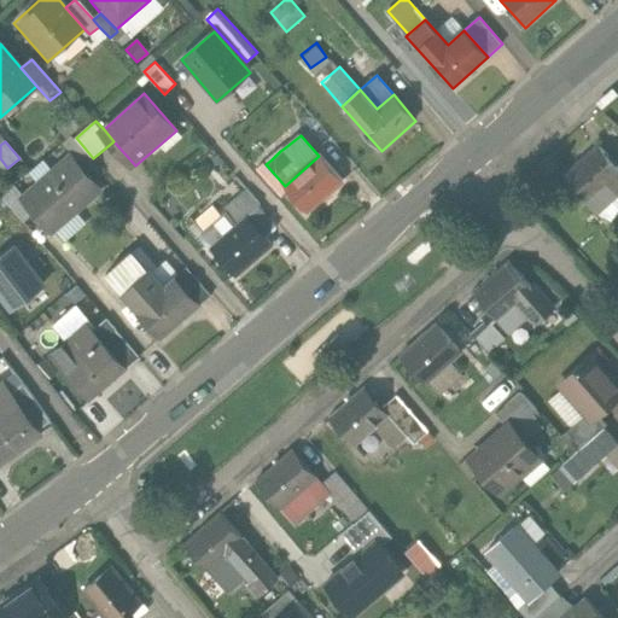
[(617,167),(596,146),(564,178),(606,221),(617,209),(617,167)]
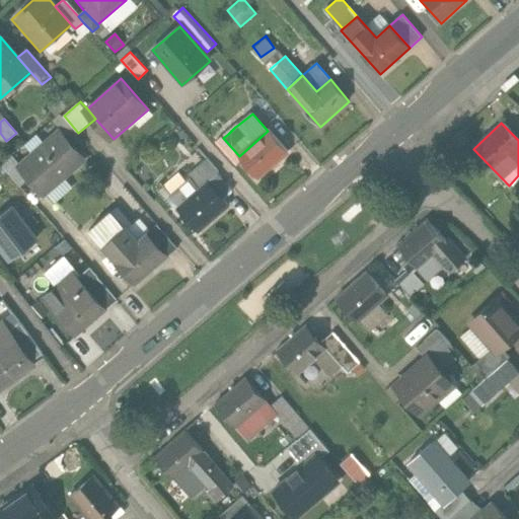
[(31,177),(46,194),(84,160),(59,131),(20,164),(31,177)]
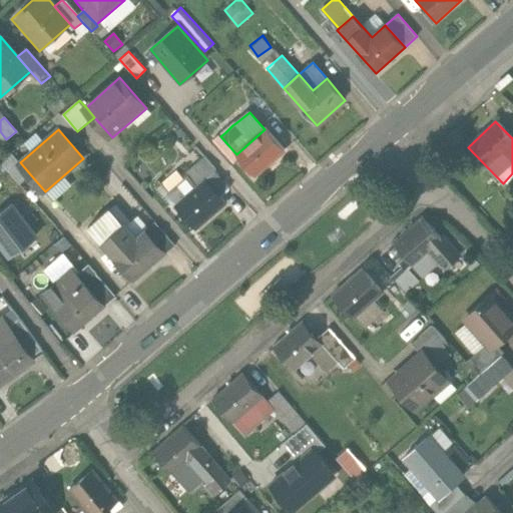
[(257,176),(285,152),(265,129),(236,154),(257,176)]
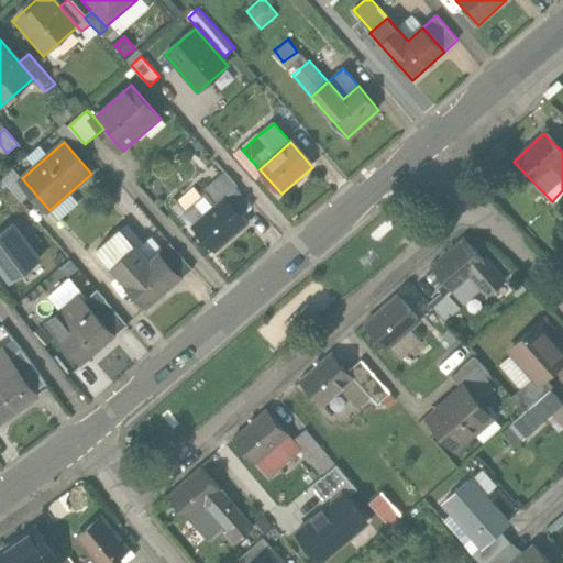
[(17,173),(3,184),(21,205),(34,192),(22,178),(17,173)]
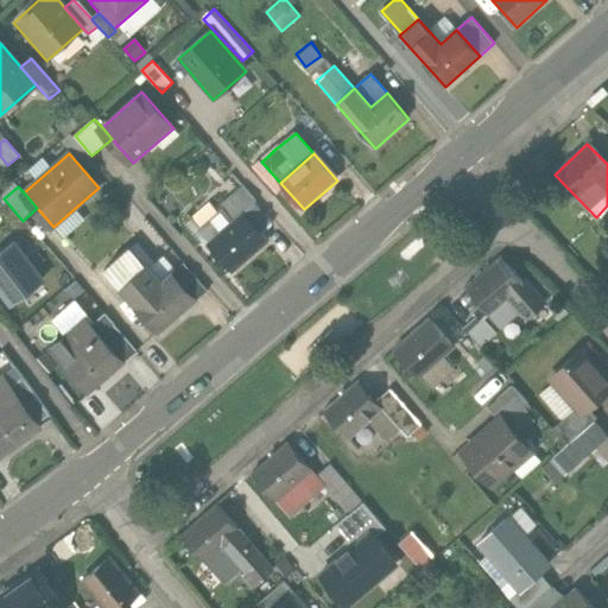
[(242,187),(221,206),(223,209),(232,220),(254,201),(242,187)]
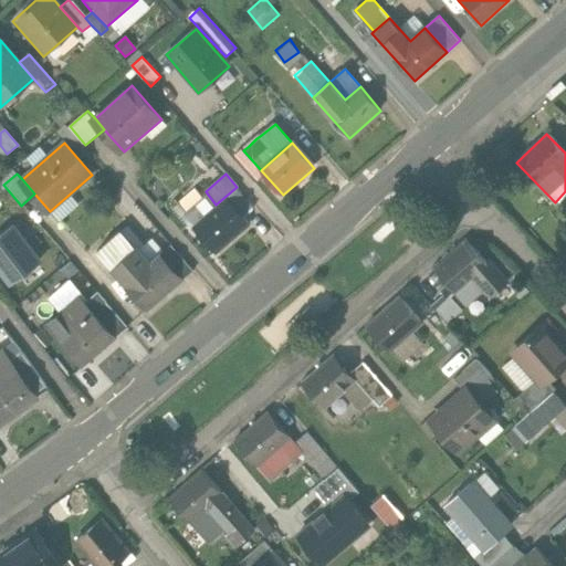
[(216,205),(208,195),(186,213),(194,223),(216,205)]
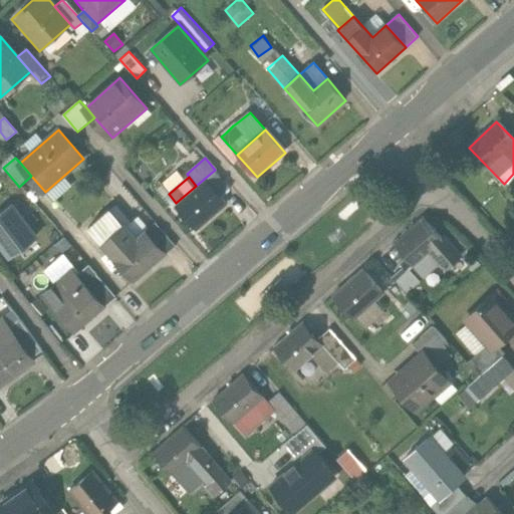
[(192,231),(224,205),(203,180),(196,186),(176,203),(172,206),(192,231)]
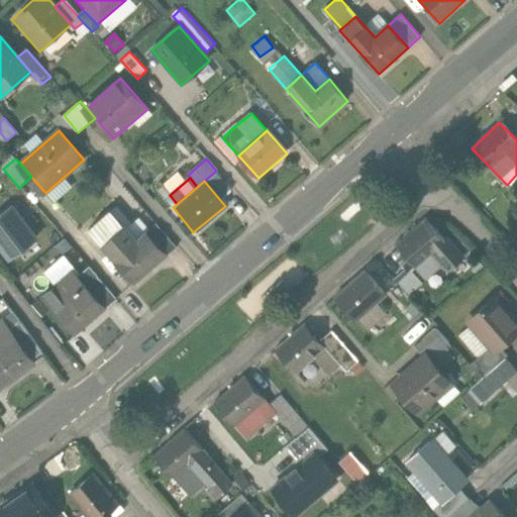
[(11,206),(0,214),(0,244),(9,257),(35,237),(11,206)]
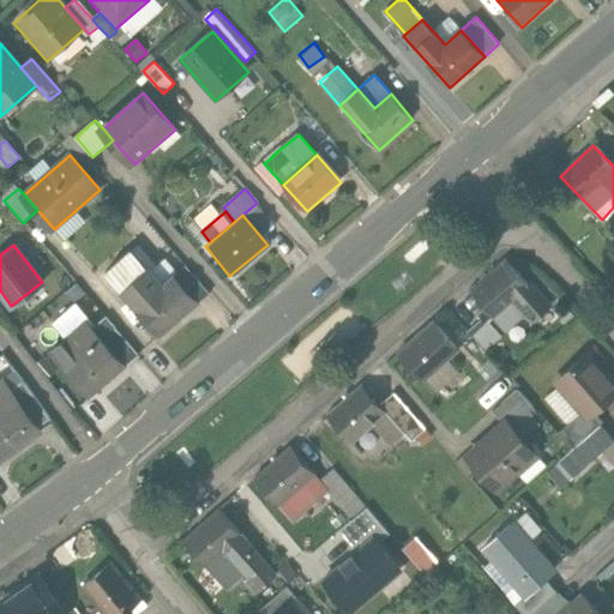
[(107,272),(125,292),(150,269),(133,250),(107,272)]
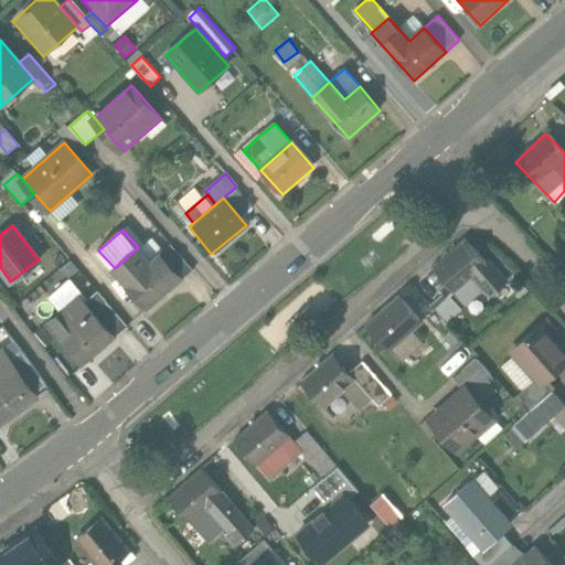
[(465,236),(430,269),(451,292),(456,297),(475,278),(489,292),(504,278),(465,236)]
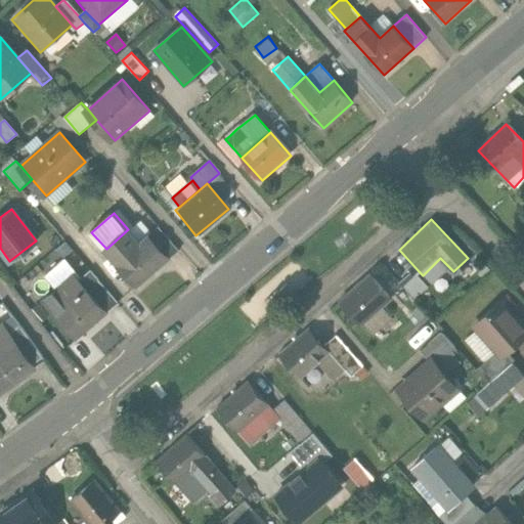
[(158,227),(147,236),(168,260),(179,251),(158,227)]
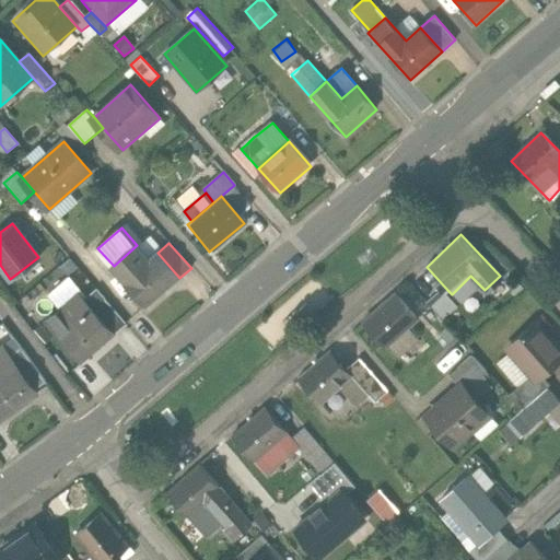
[(149,305),(179,278),(158,253),(149,259),(137,245),(114,266),(149,305)]
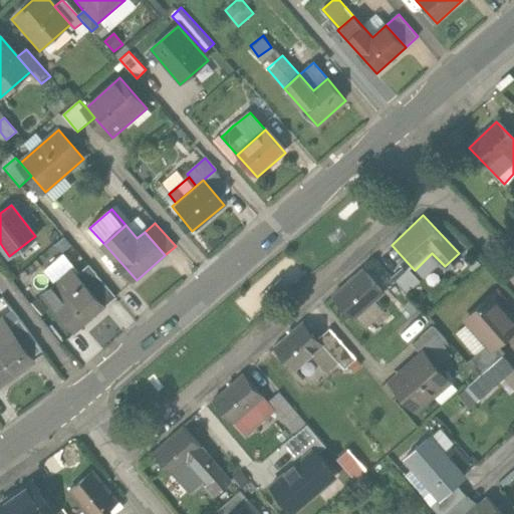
[(66,254),(45,272),(57,285),(77,268),(66,254)]
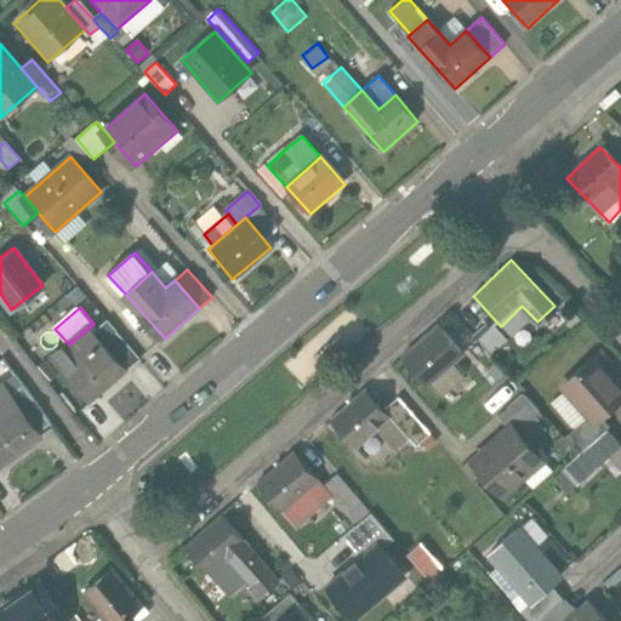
[(100,330),(131,369),(142,359),(109,322),(100,330)]
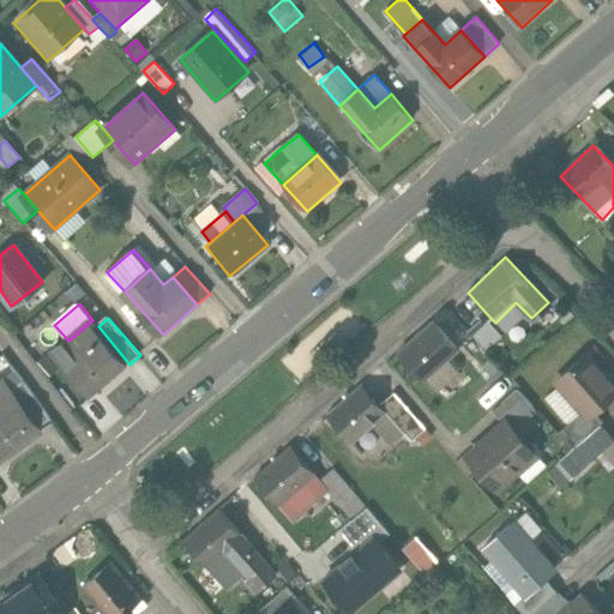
[(491,318),(471,336),(488,354),(507,336),(495,323),(491,318)]
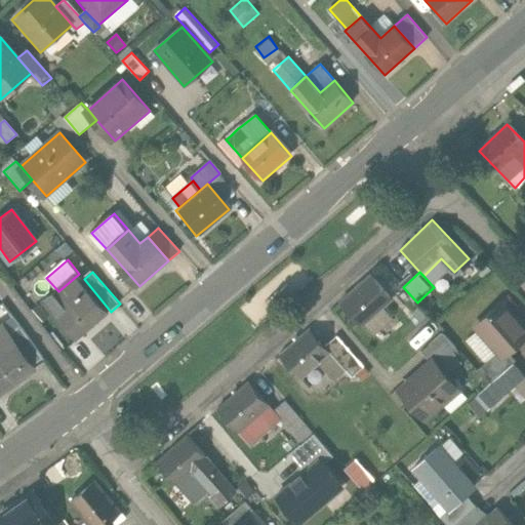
[(44,303),(76,340),(111,312),(84,279),(79,274),(58,291),(44,303)]
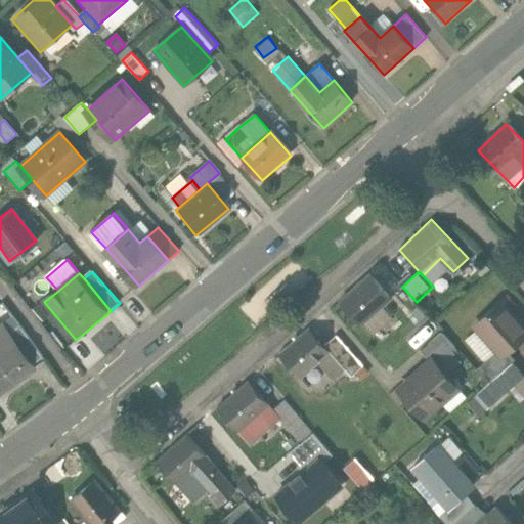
[(372,276),(341,304),(360,325),(365,321),(382,307),(391,299),(372,276)]
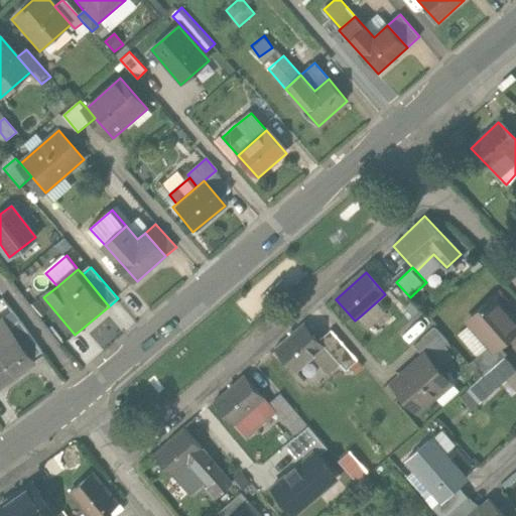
[(494,354),(500,348),(515,333),(515,318),(495,294),(465,321),(471,329),(489,349),(494,354)]
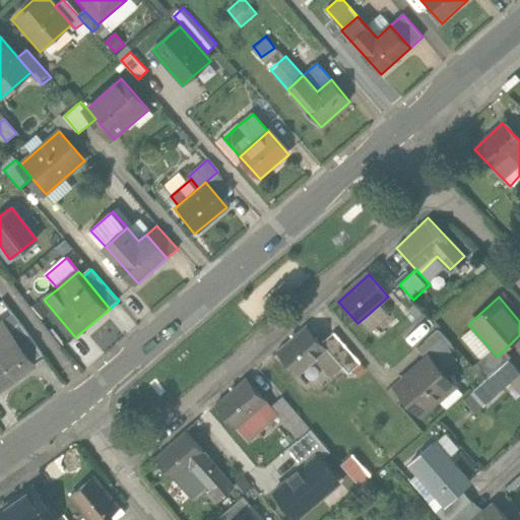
[(379,305),(363,319),(372,329),(388,315),(379,305)]
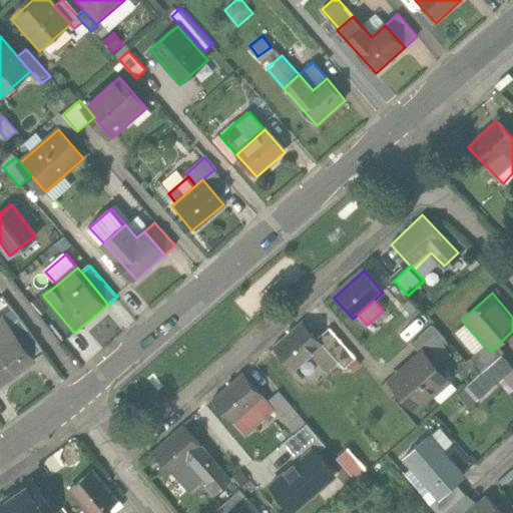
[(0,323),(0,387),(2,391),(38,364),(35,359),(12,328),(5,319),(0,323)]
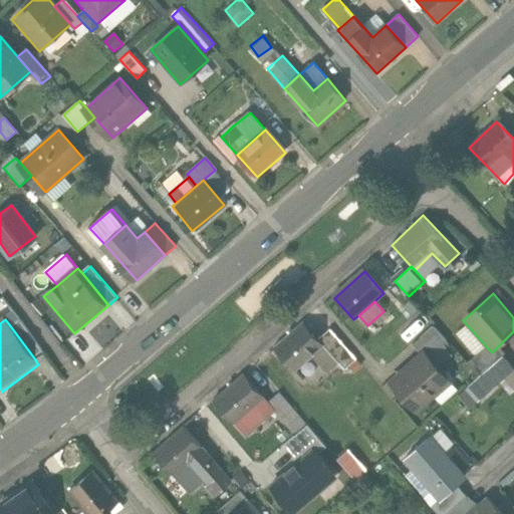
[(12,328),(35,359),(41,354),(18,323),(12,328)]
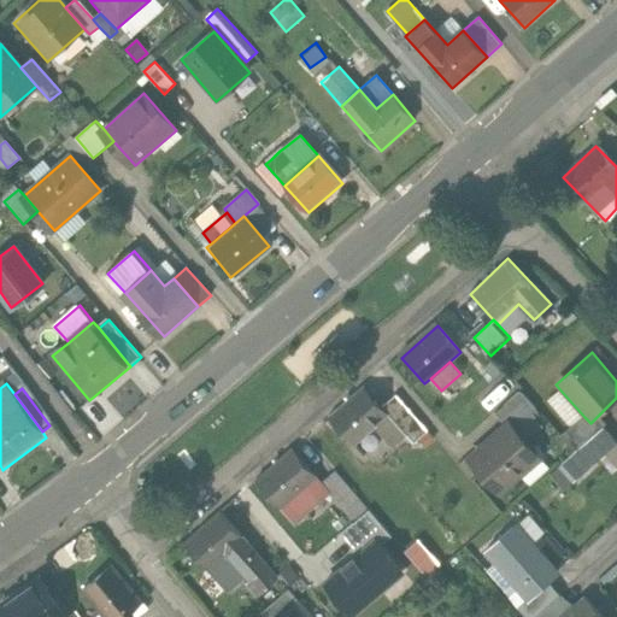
[(498,415),(511,428),(538,456),(553,440),(532,417),(539,411),(521,392),(498,415)]
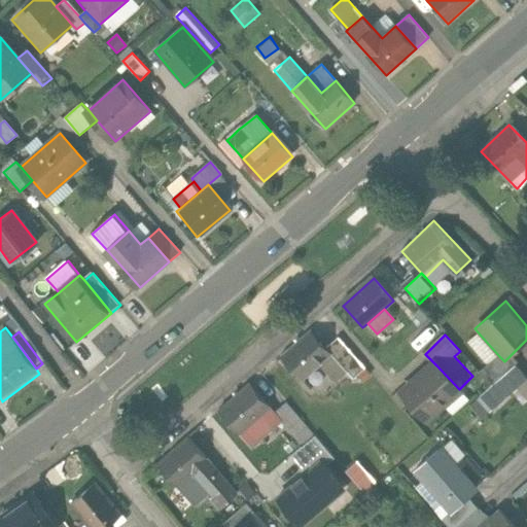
[(308,336),(282,359),(312,390),(326,376),(337,366),(323,352),(308,336)]
